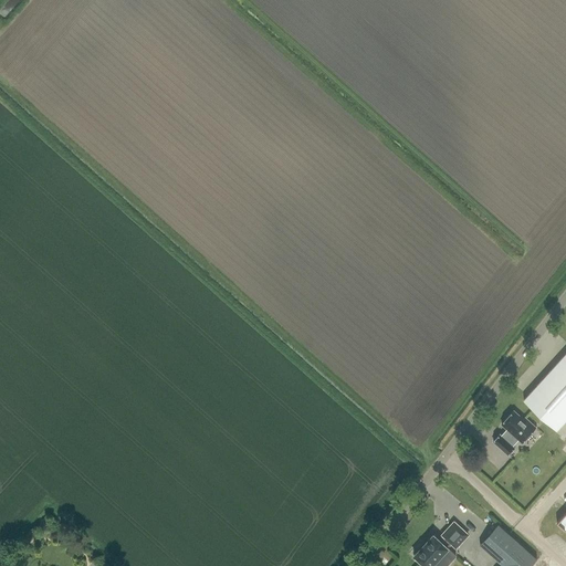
[(565,420),(565,353),(524,400),(557,430),(565,420)]
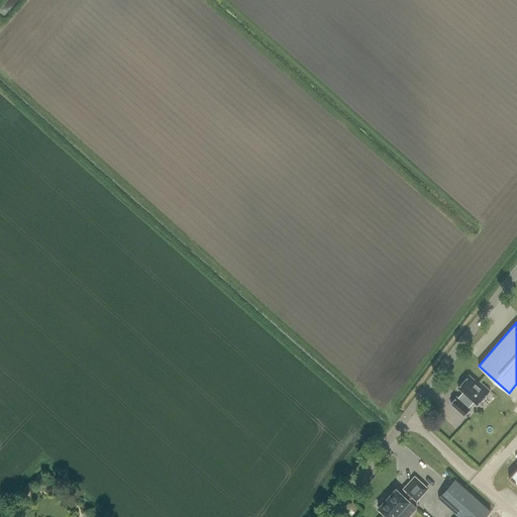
[(456,401),(450,408),(463,420),(470,413),(469,412),(474,406),(477,409),(489,395),(479,386),(478,388),(469,380),(457,392),(464,399),(459,404),(456,401)]
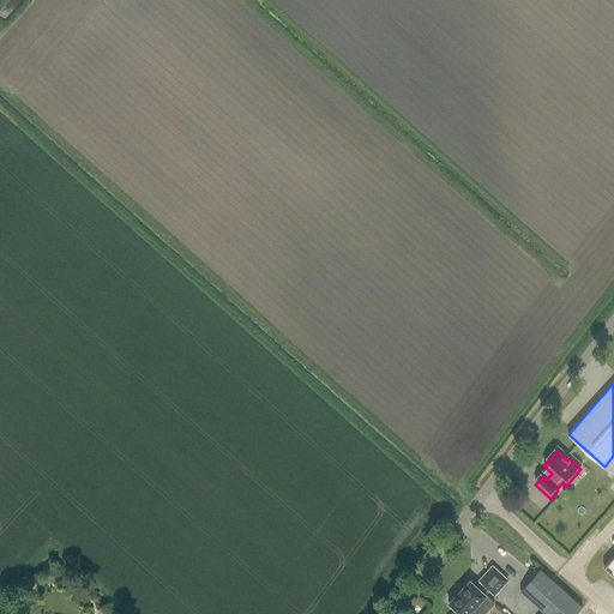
[(613,554),(603,566),(613,576),(613,554)]
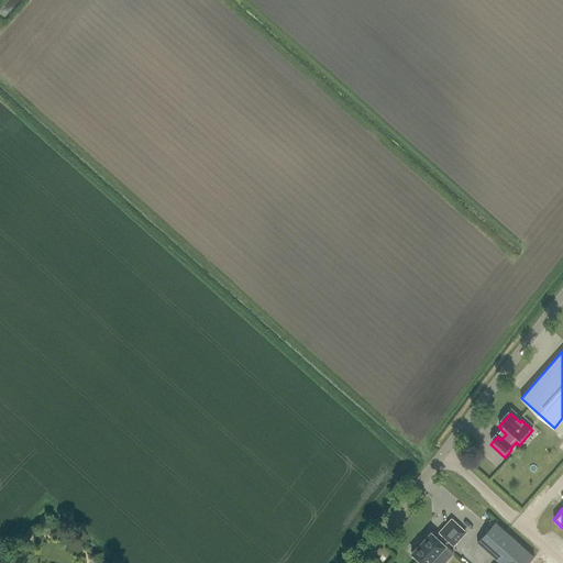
[(454,545),(465,532),(452,519),(440,532),(454,545)]
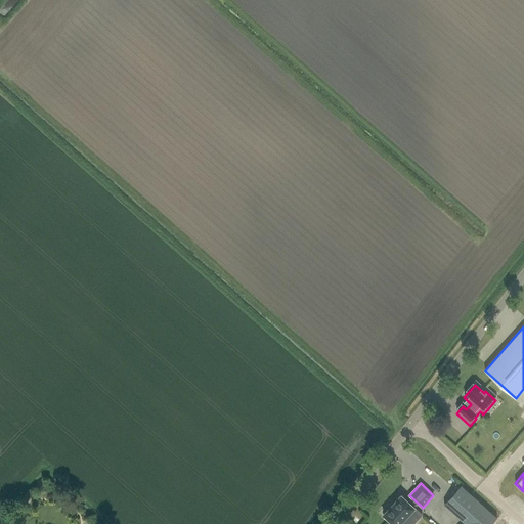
[(491,523),(497,517),(462,485),(444,505),(465,523),(463,523),(491,523)]
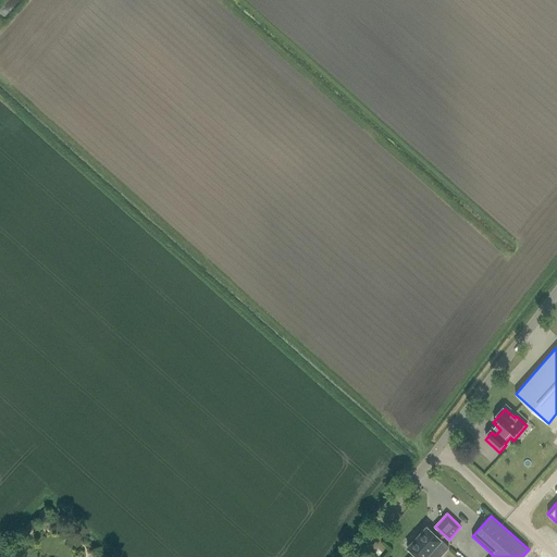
[(425,556),(441,541),(425,528),(407,548),(416,556),(425,556)]
